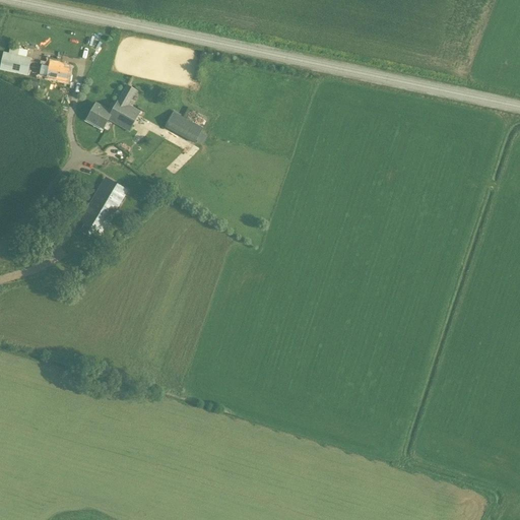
[(0,67),(0,70),(27,76),(31,58),(3,52),(0,67)]
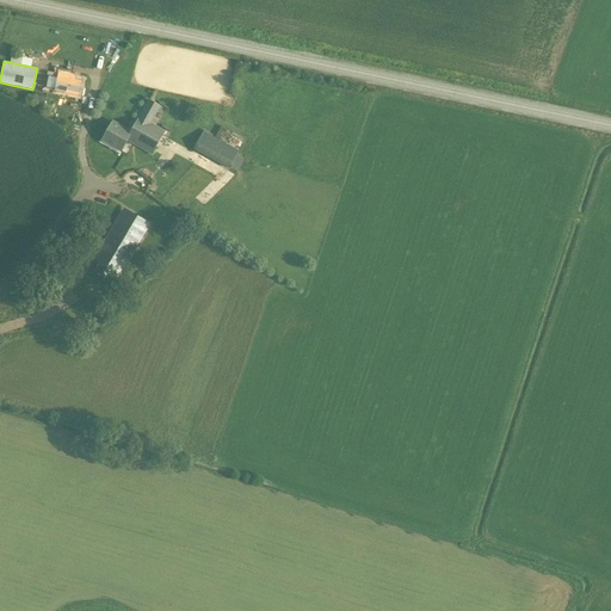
[(59,74),(57,79),(50,76),(47,88),(55,91),(78,96),(80,82),(73,81),(74,78),(59,74)]
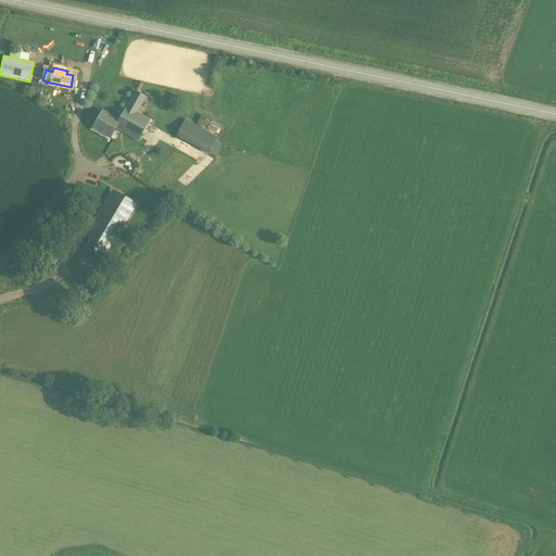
[(135,91),(118,121),(103,111),(92,129),(110,139),(115,129),(121,133),(138,142),(150,119),(137,113),(147,98),(135,91)]
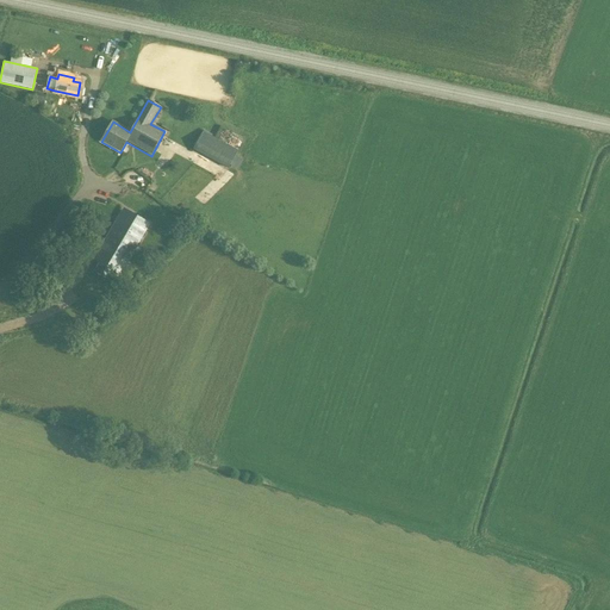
[(238,151),(203,131),(193,149),(228,169),(238,151)]
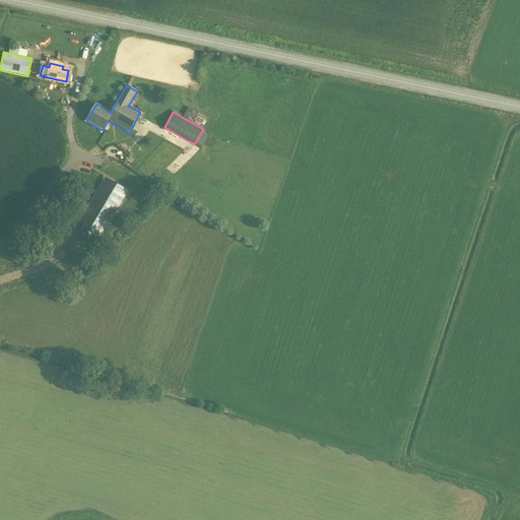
[(80,221),(85,224),(98,232),(102,234),(119,205),(114,202),(122,188),(111,182),(103,196),(98,193),(80,221)]
